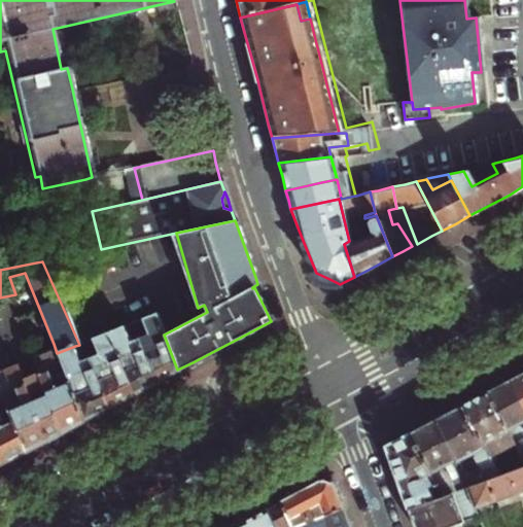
[(148,335),(139,338),(155,382),(166,377),(177,370),(164,335),(157,314),(142,320),(148,335)]
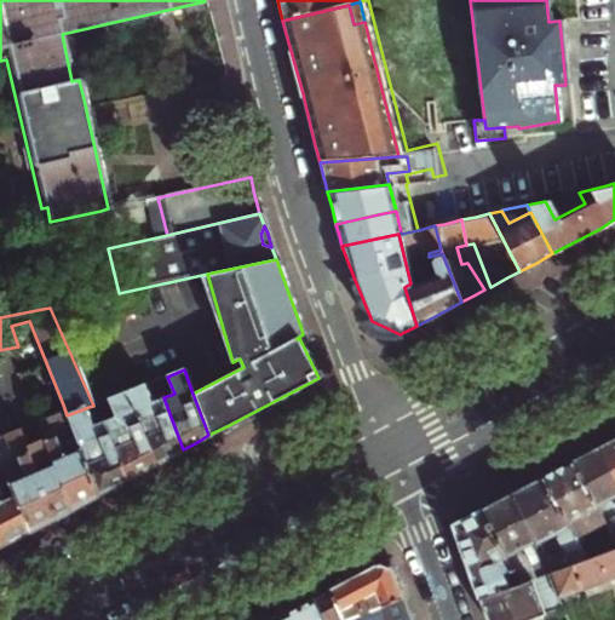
[(145,385),(130,391),(157,463),(170,457),(183,449),(164,397),(151,402),(145,385)]
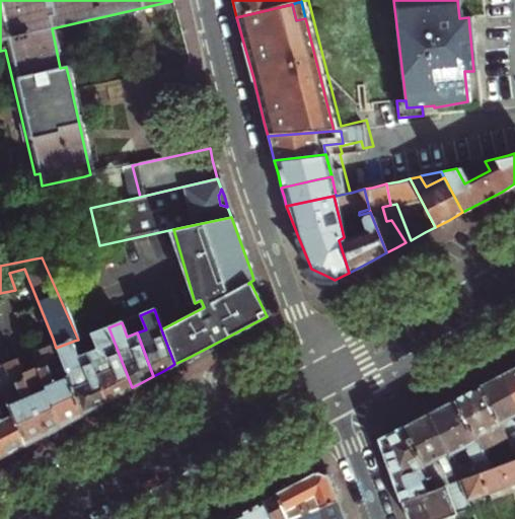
[(108,327),(92,334),(102,359),(98,360),(97,357),(92,355),(90,355),(93,362),(108,399),(121,393),(132,387),(108,327)]
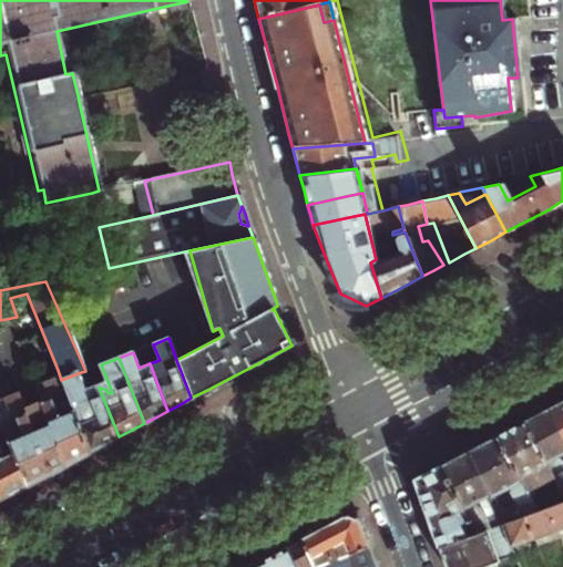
[(0,399),(3,398),(18,392),(7,367),(0,369),(0,399)]
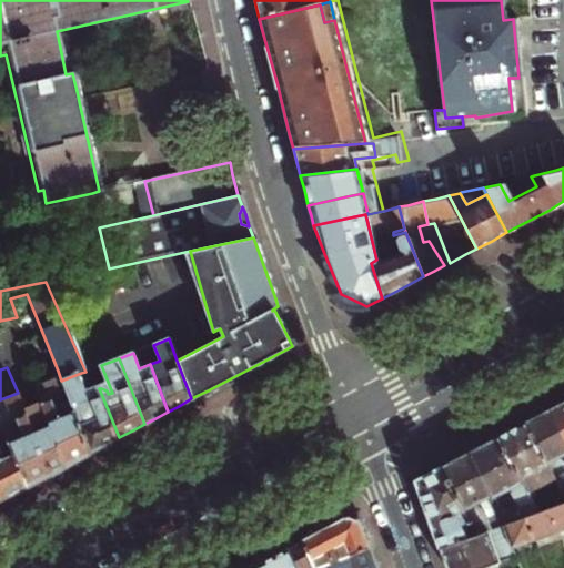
[(61,381),(58,371),(32,382),(40,402),(66,466),(78,459),(90,453),(61,381)]
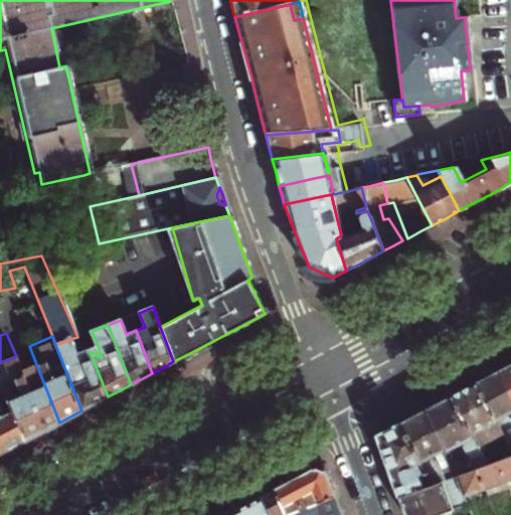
[(80,356),(73,338),(55,345),(81,410),(96,403),(108,396),(93,359),(90,352),(80,356)]
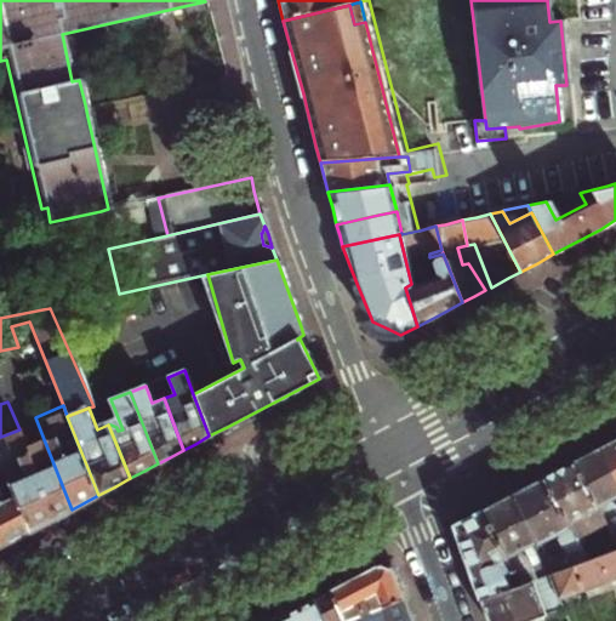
[(27,446),(20,429),(4,436),(0,437),(0,467),(1,467),(7,480),(15,497),(32,531),(45,524),(58,517),(27,446)]
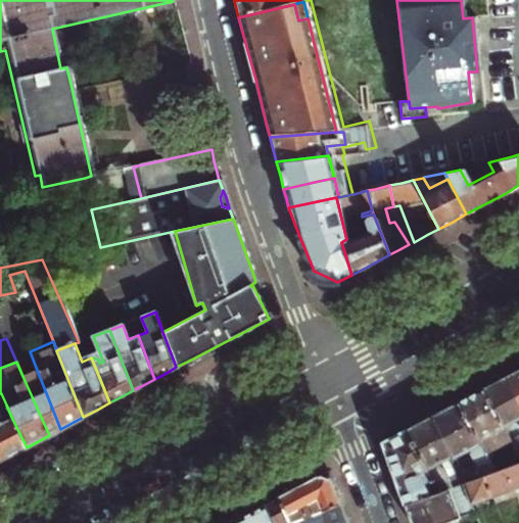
[(60,429),(37,370),(22,376),(49,435),(54,432),(60,429)]
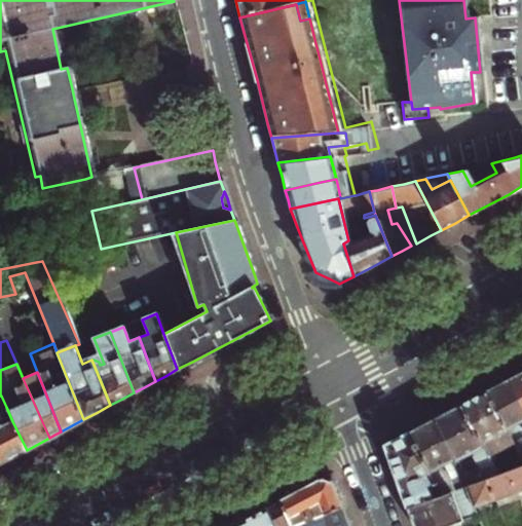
[(521,373),(520,374),(509,380),(521,405),(521,373)]
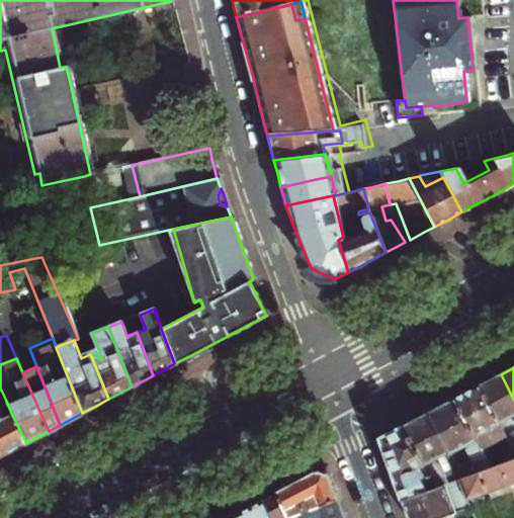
[(489,381),(477,387),(504,437),(506,441),(513,436),(513,427),(511,421),(505,417),(513,412),(513,399),(501,374),(489,381)]
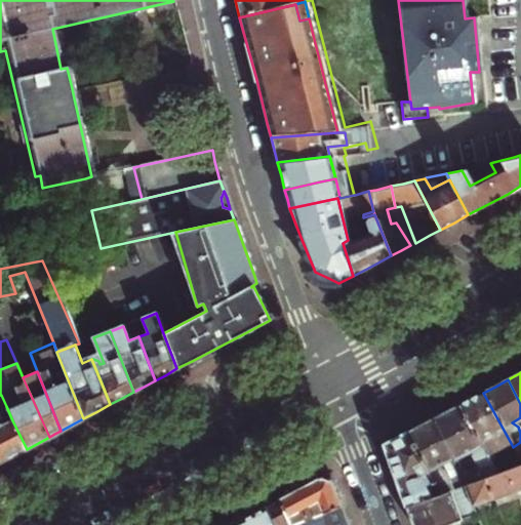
[(511,443),(483,393),(471,399),(459,405),(485,455),(511,443)]
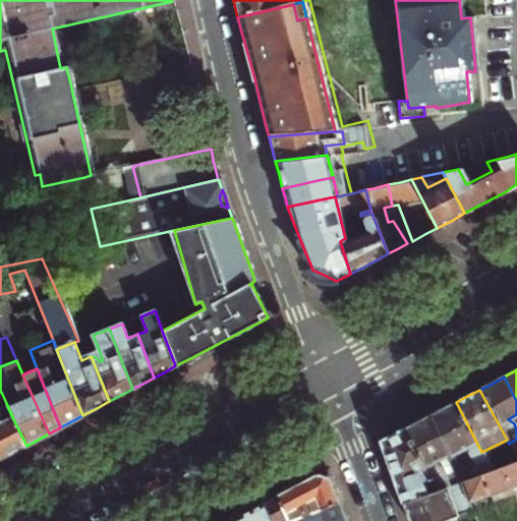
[(481,452),(456,402),(444,408),(429,416),(451,457),(468,449),(468,455),(480,475),(482,474),(492,471),(481,452)]
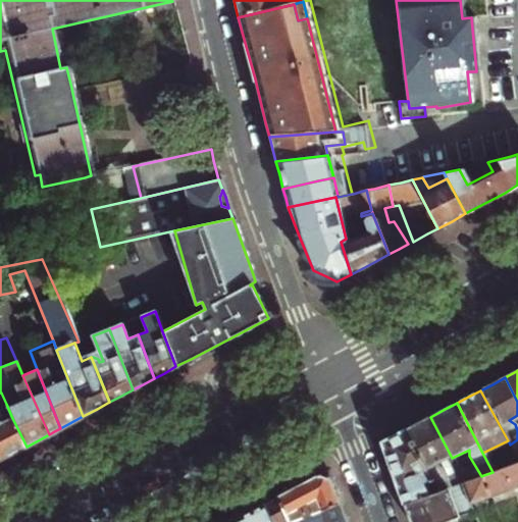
[(420,422),(405,430),(437,492),(451,487),(443,470),(437,465),(452,458),(430,417),(420,422)]
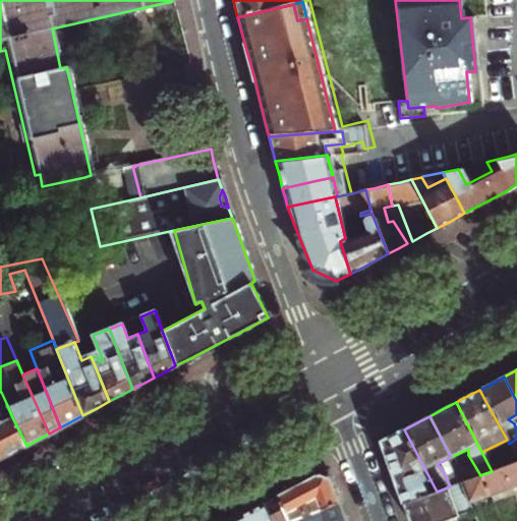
[(0,459),(11,453),(26,446),(12,417),(2,420),(0,419),(0,459)]
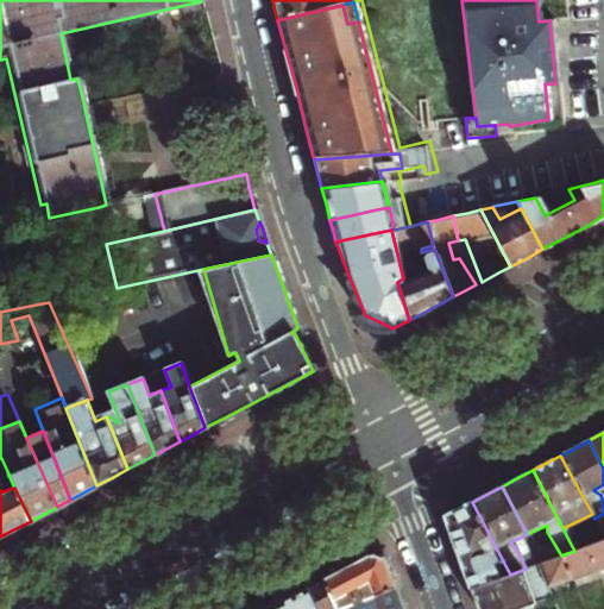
[(465,569),(472,589),(510,575),(472,502),(460,508),(445,516),(465,569)]
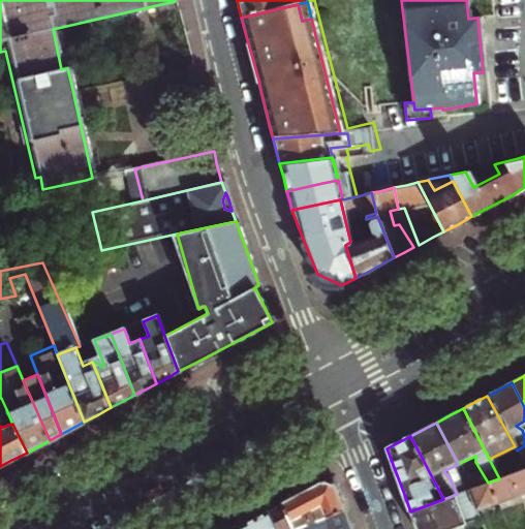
[(524,468),(516,472),(511,474),(519,495),(524,493),(524,468)]
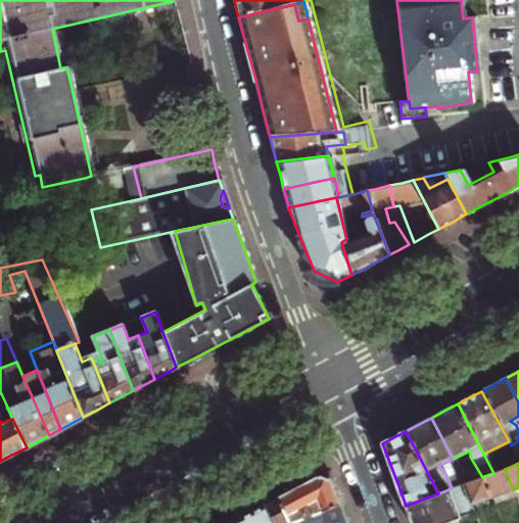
[(513,489),(505,469),(493,473),(484,476),(492,497),(504,493),(513,489)]
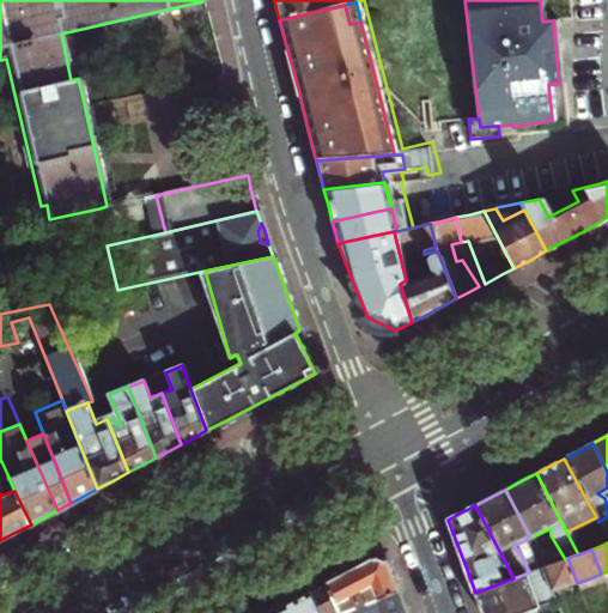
[(326,584),(340,612),(348,612),(399,594),(387,562),(375,558),(351,571),(326,584)]
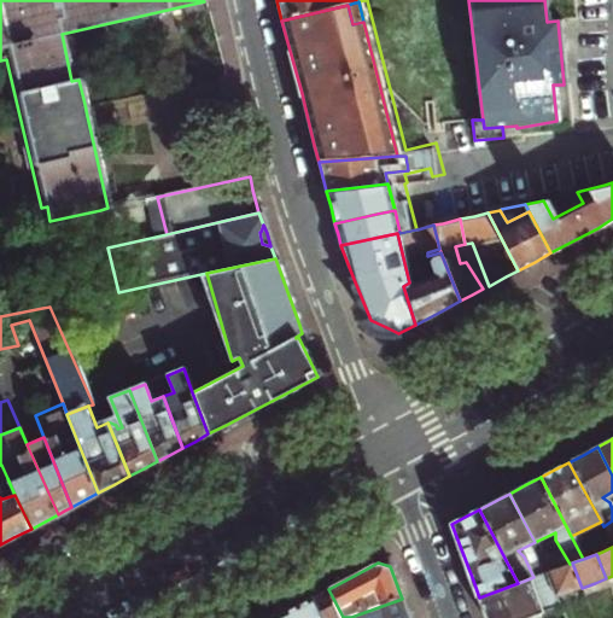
[(582,588),(572,563),(570,564),(549,571),(547,572),(555,598),(570,592),(582,588)]
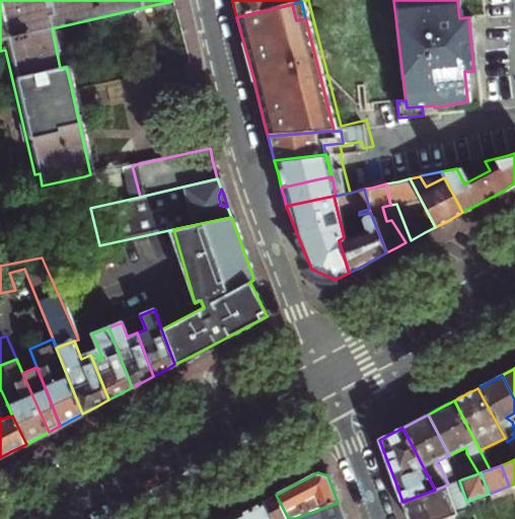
[(435,490),(402,502),(409,516),(409,518),(444,518),(470,510),(466,502),(459,480),(448,485),(435,490)]
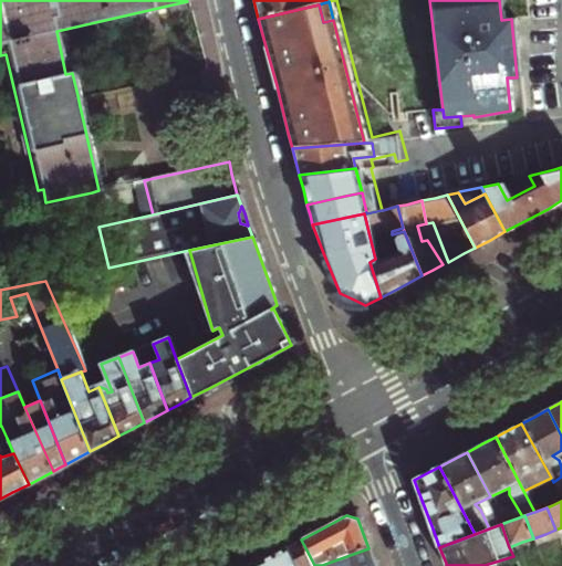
[(271,555),(250,565),(314,565),(301,540),(271,555)]
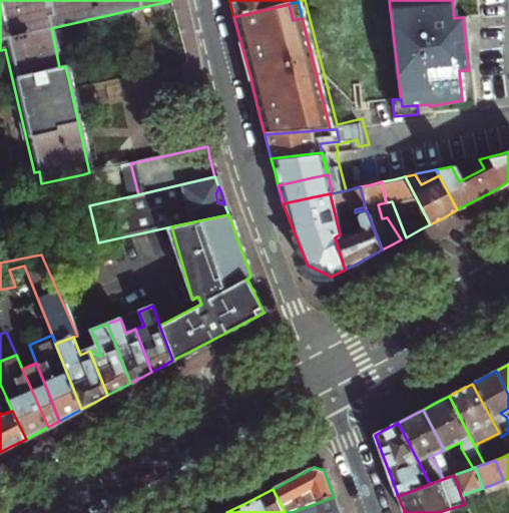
[(334,497),(292,512),(340,512),(338,509),(334,497)]
